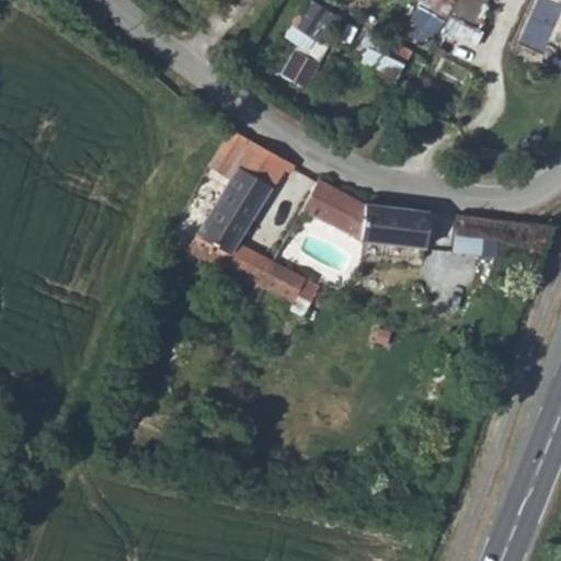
[(317,0),(306,0),(287,35),(298,41),(282,70),(304,83),(342,14),(317,0)]
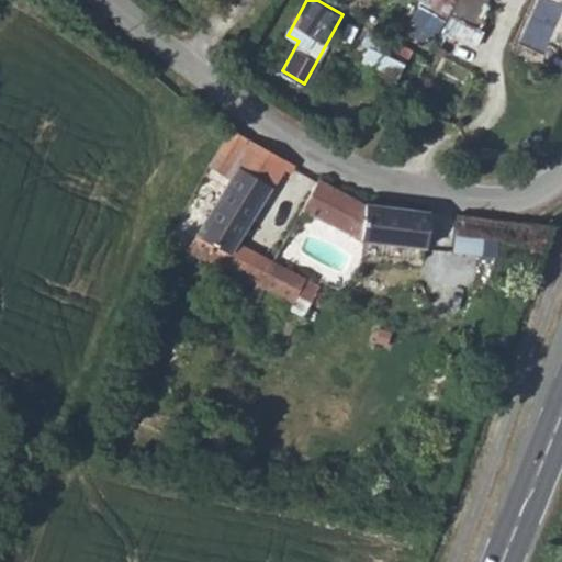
[(431,44),(445,15),(418,2),(405,32),(431,44)]
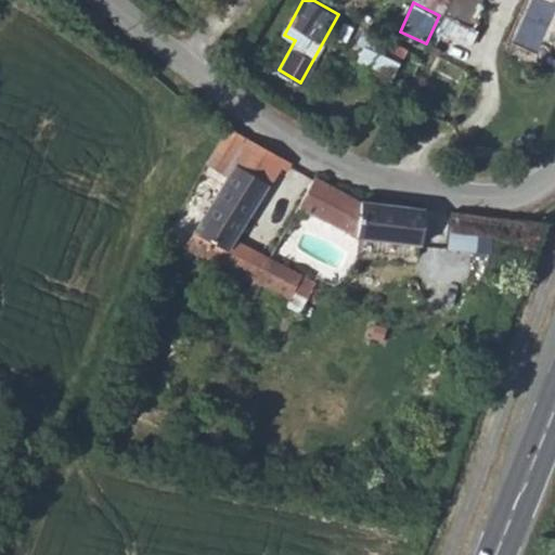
[(371,108),(388,117),(392,107),(375,100),(371,108)]
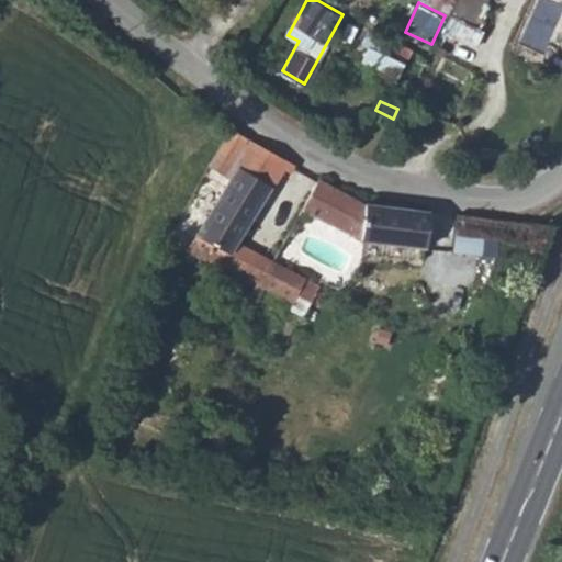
[(254,213),(269,188),(282,170),(288,173),(293,165),(248,139),(231,131),(211,167),(231,177),(189,250),(217,262),(220,258),(256,277),(255,280),(293,300),(296,293),(310,301),(317,285),(235,242),(254,213)]
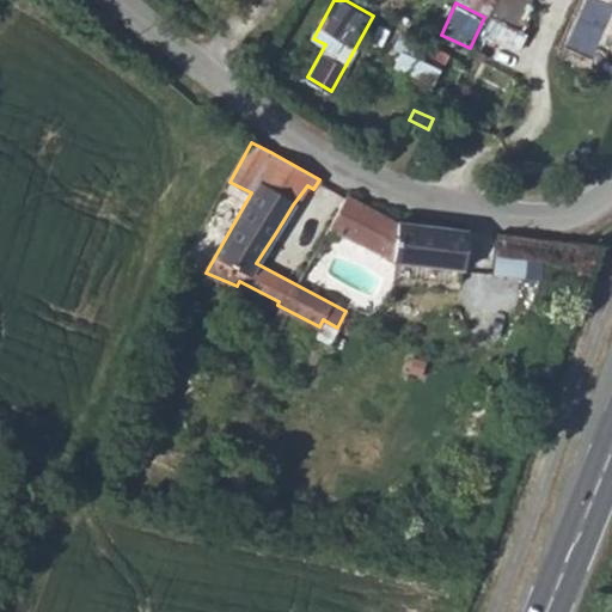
[(391,259),(463,268),(467,228),(398,219),(347,194),(328,228),(391,259)]
